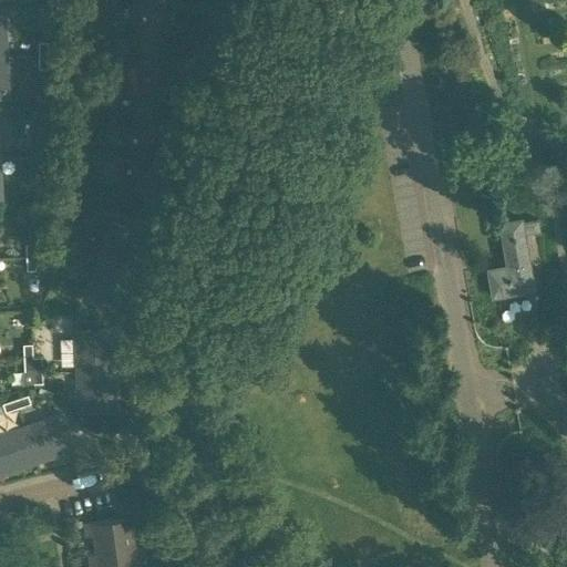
[(39,55),(49,55),(49,42),(39,41),(39,55)]
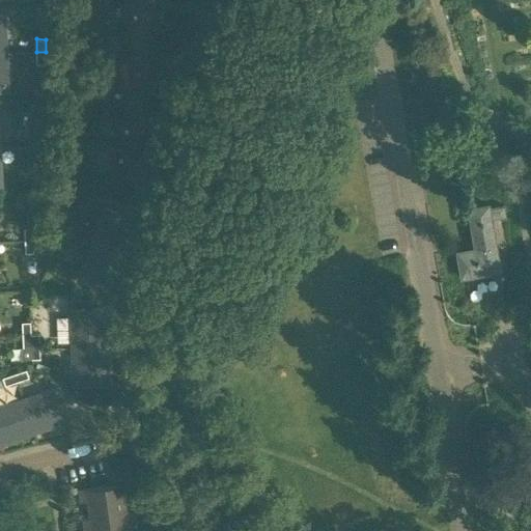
[(46,52),(36,52),(35,64),(45,65),(46,52)]
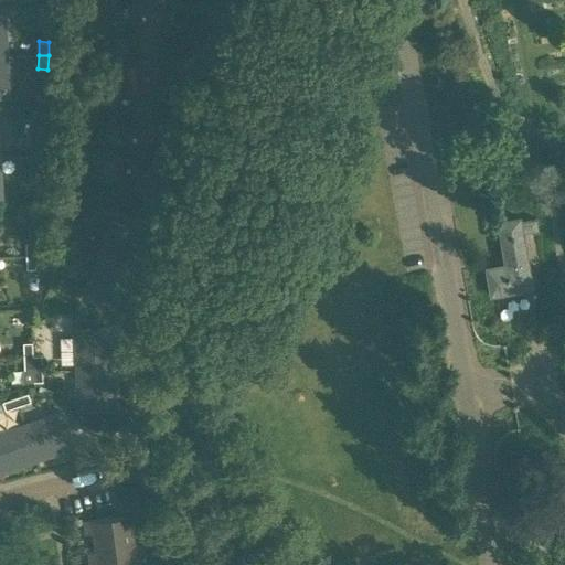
[(113,56),(113,66),(121,66),(121,56),(113,56)]
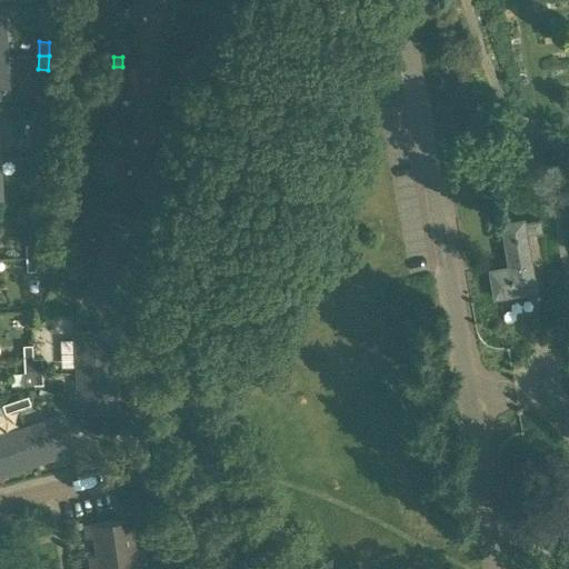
[(36,157),(46,158),(46,143),(36,143),(36,157)]
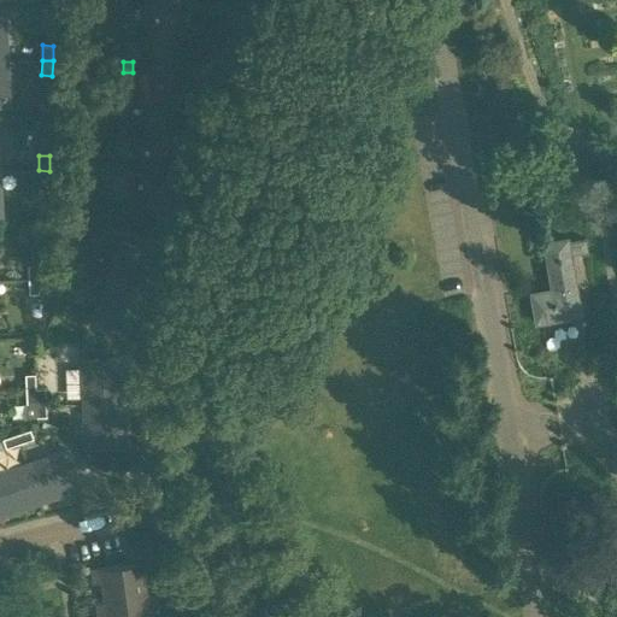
[(50,171),(39,170),(37,186),(48,186),(50,171)]
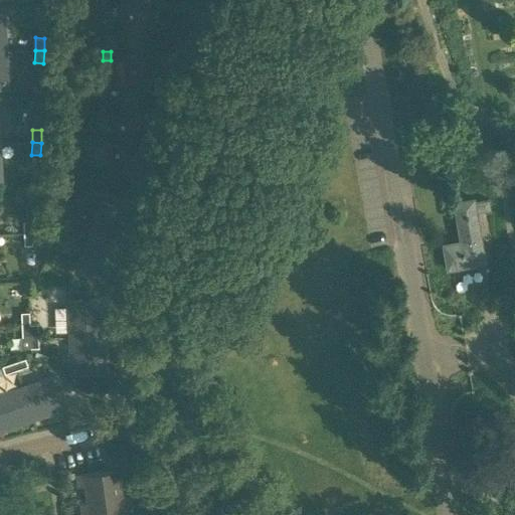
[(88,188),(84,196),(94,200),(97,191),(88,188)]
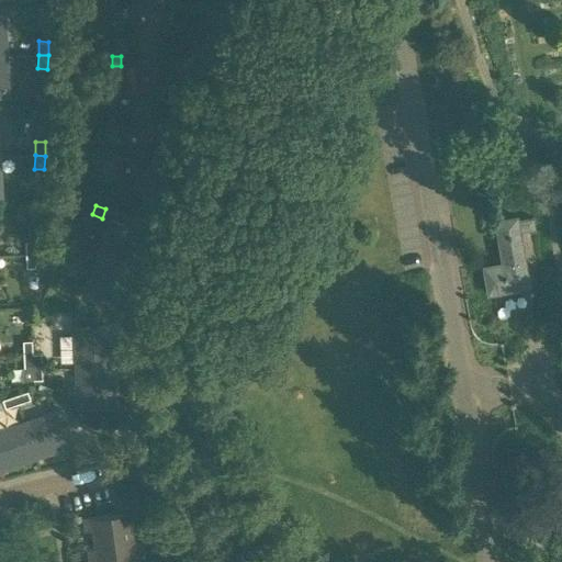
[(517,220),(517,216),(494,220),(501,262),(482,266),(487,294),(529,288),(519,231),(534,228),(531,217),(517,220)]
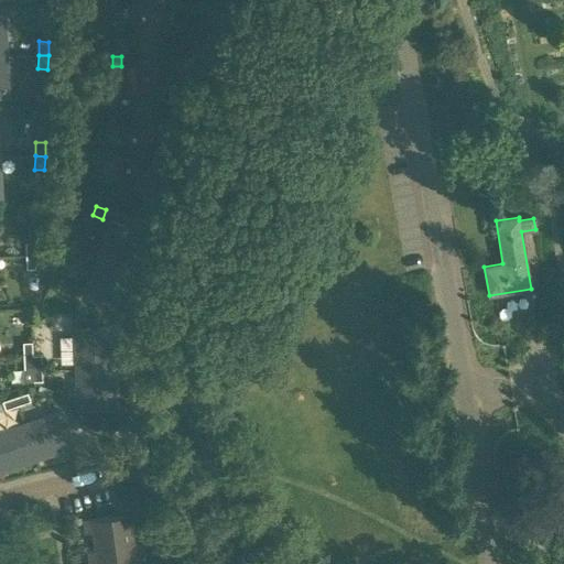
[(62,247),(71,250),(75,237),(66,234),(62,247)]
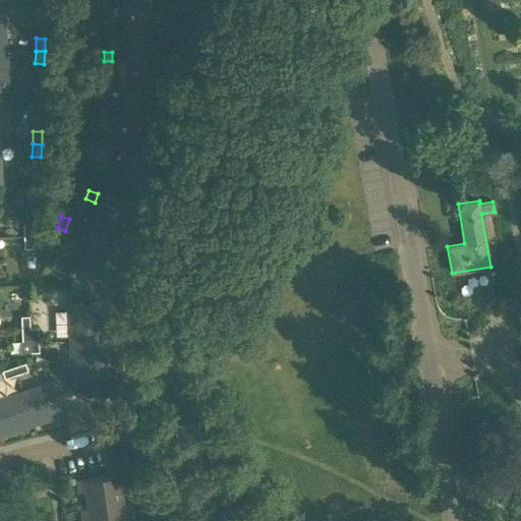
[(22,237),(31,236),(31,224),(21,224),(22,237)]
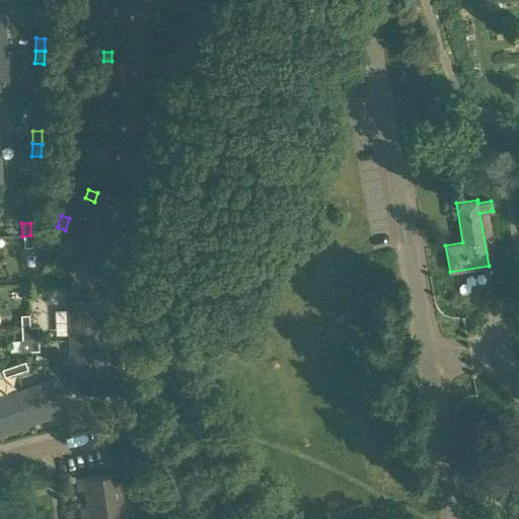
[(65,230),(57,227),(52,239),(61,242),(65,230)]
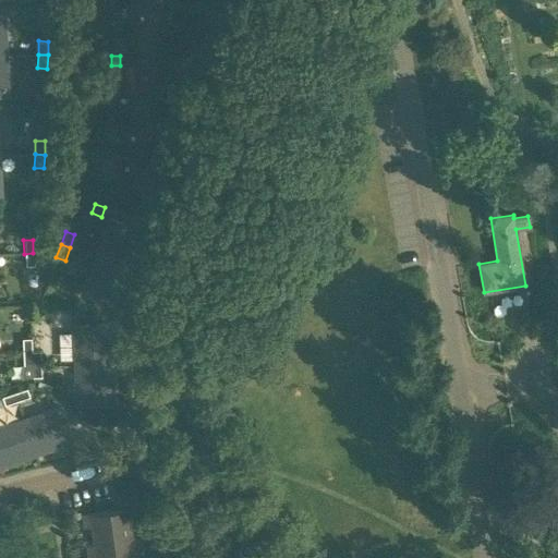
[(33,253),(24,254),(24,267),(34,267),(33,253)]
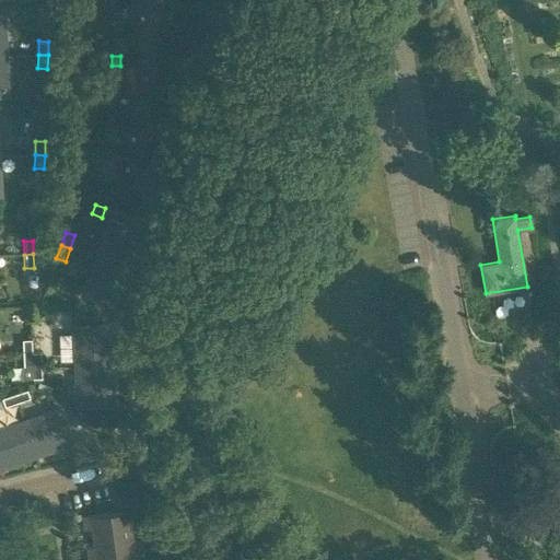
[(114,308),(128,270),(96,258),(82,296),(114,308)]
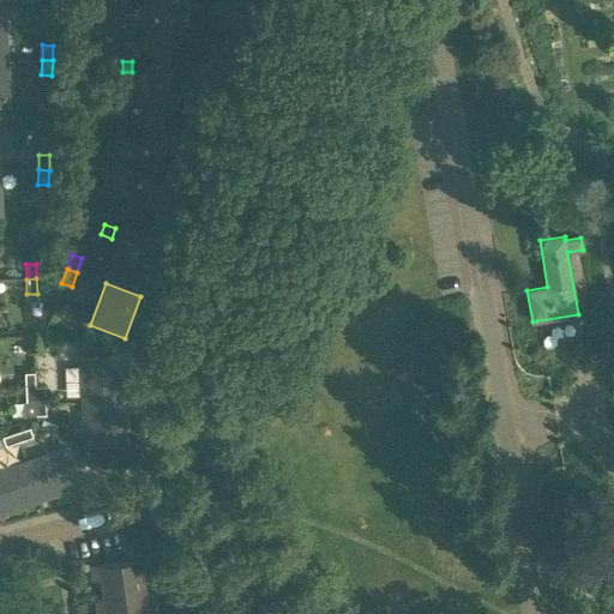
[(82,359),(83,393),(83,403),(121,402),(119,357),(82,359)]
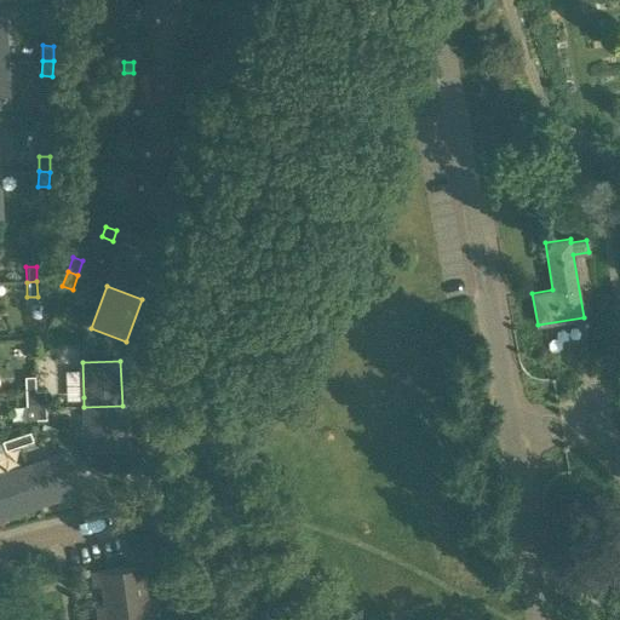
[(35,390),(34,375),(23,377),(24,391),(34,391),(34,390),(35,390)]
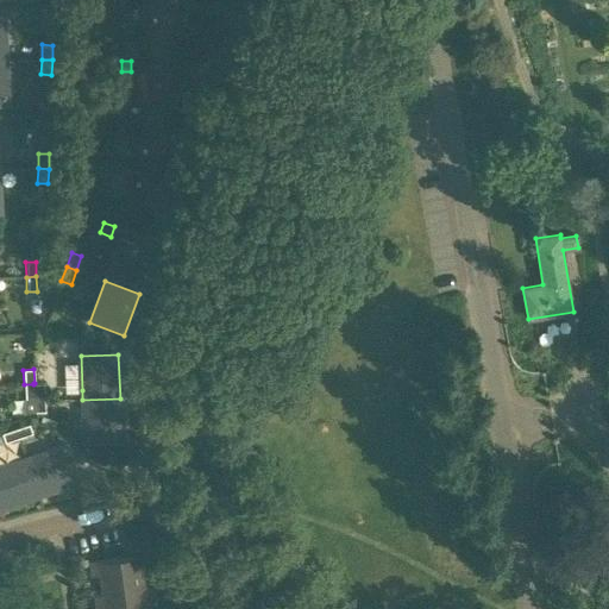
[(35,397),(44,397),(44,383),(35,383),(33,383),(33,384),(35,397)]
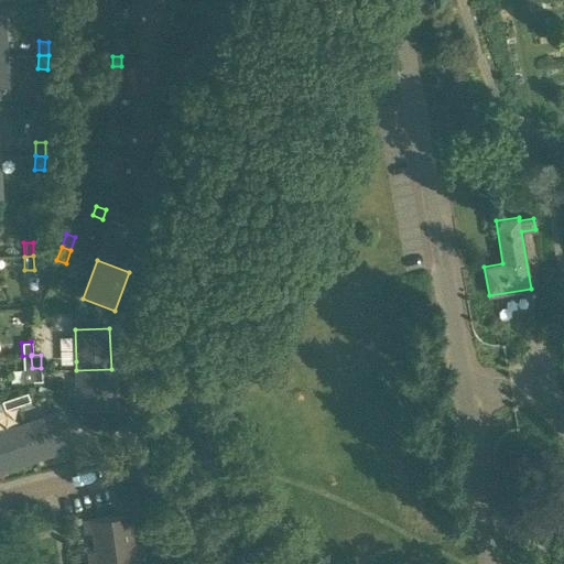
[(31,356),(22,356),(22,369),(31,369),(32,369),(32,368),(31,356)]
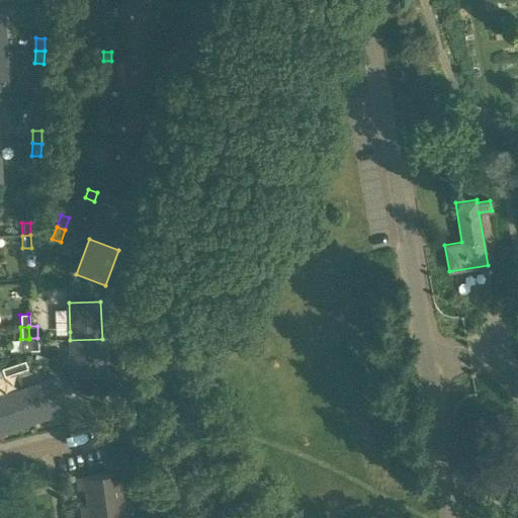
[(28,339),(29,351),(38,350),(37,338),(29,338),(29,339),(28,339)]
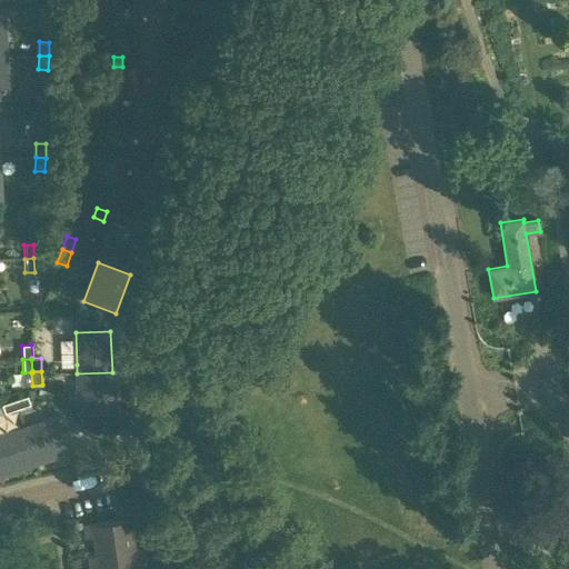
[(112,372),(77,373),(79,415),(113,413),(112,372)]
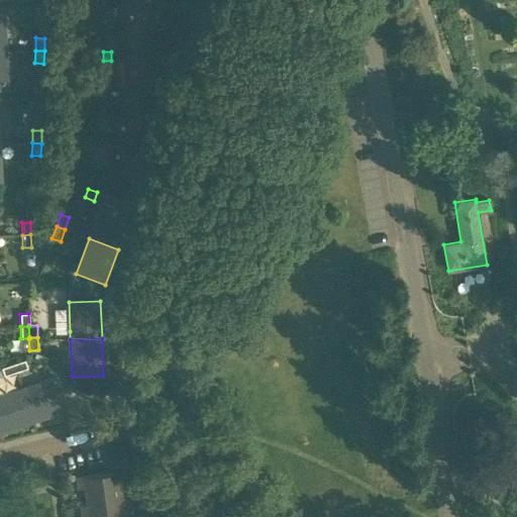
[(12,365),(15,373),(27,369),(24,360),(12,365)]
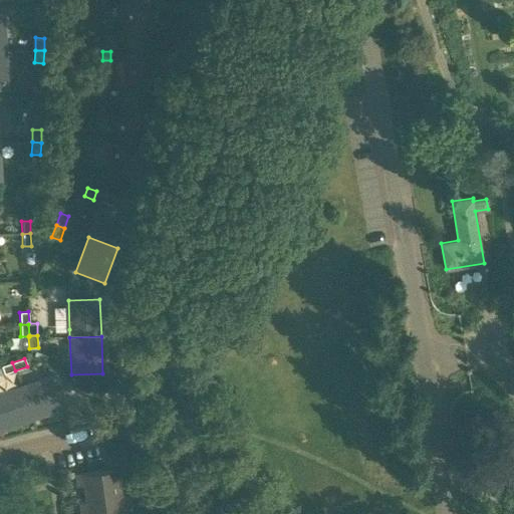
[(15,370),(12,362),(0,366),(3,374),(15,370)]
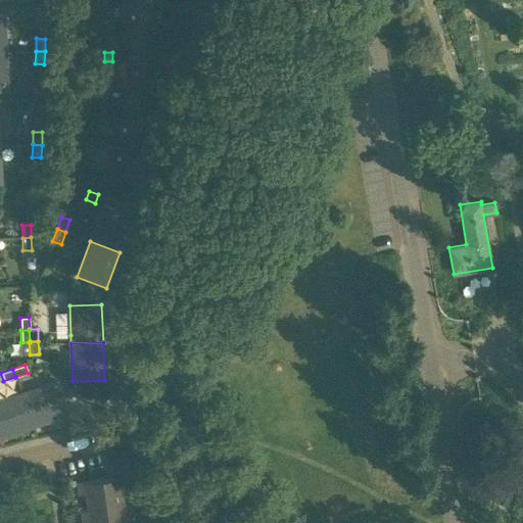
[(58,382),(26,393),(21,394),(32,425),(68,413),(58,382)]
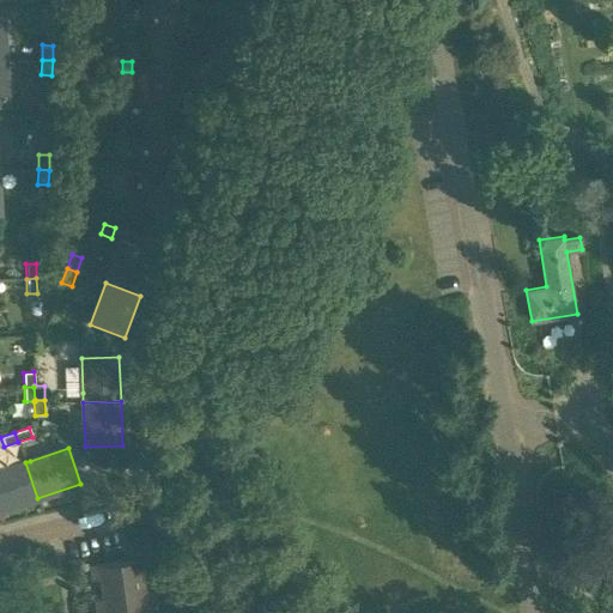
[(0,510),(37,498),(25,462),(0,471),(0,510)]
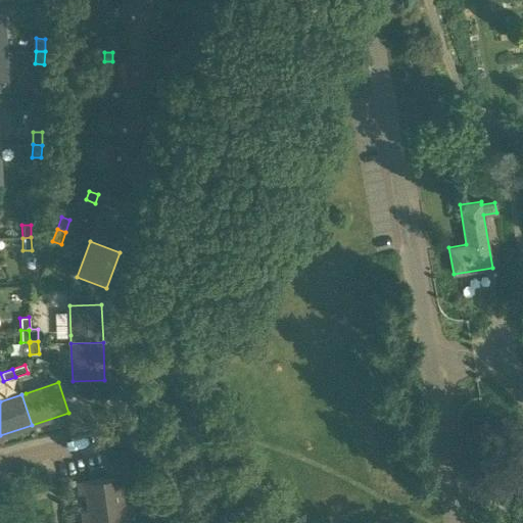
[(124,505),(120,476),(77,482),(79,494),(85,493),(88,509),(81,510),(81,511),(124,505)]
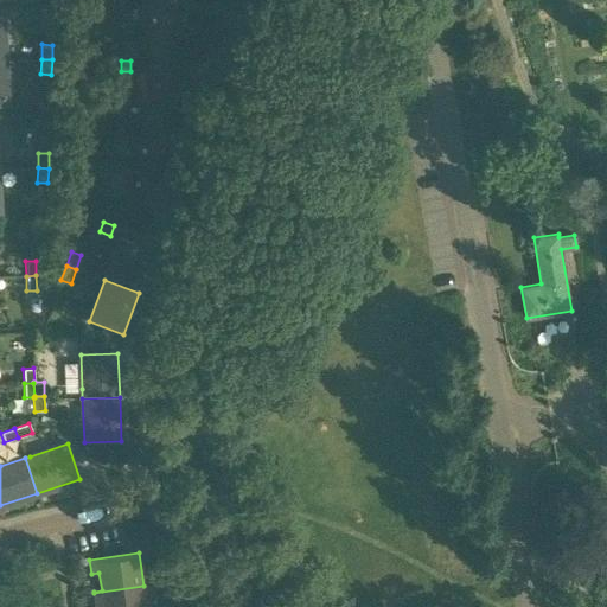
[(146,606),(144,586),(94,593),(96,606),(103,606),(146,606)]
